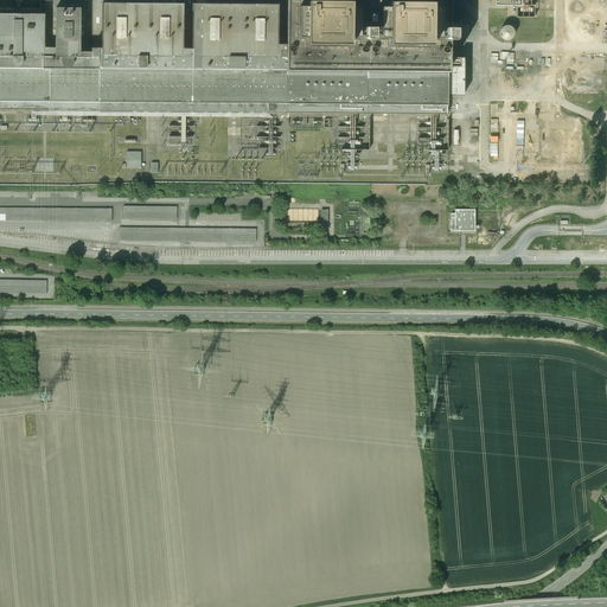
[(0,0),(0,11),(0,10),(0,109),(447,114),(447,95),(464,95),(464,57),(448,57),(448,39),(451,39),(453,37),(452,27),(448,27),(447,0),(0,0)]
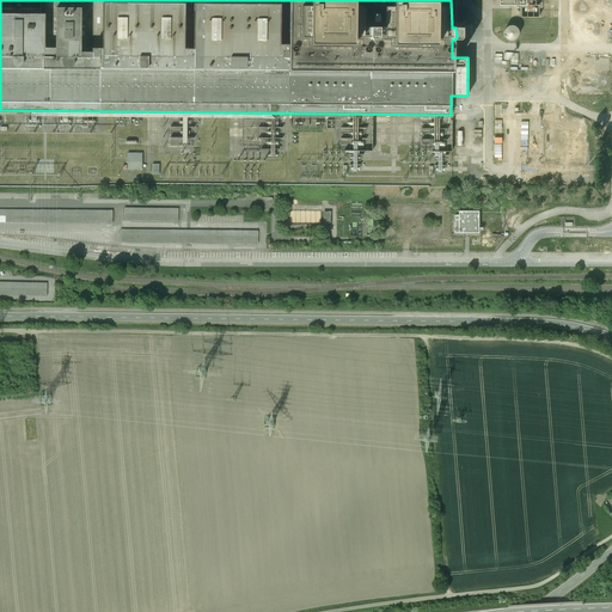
[(499,0),(500,6),(521,6),(521,17),(539,17),(539,5),(536,5),(534,0),(499,0)]
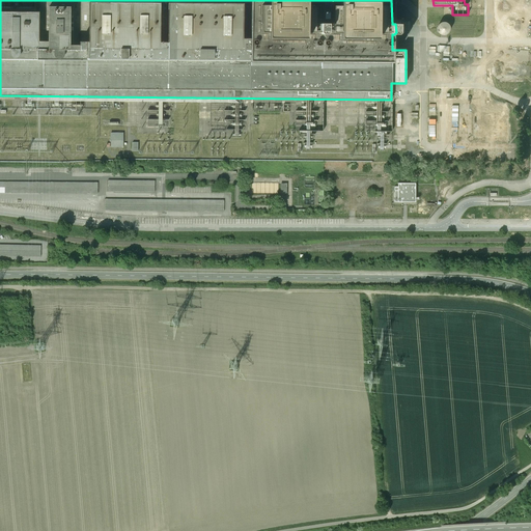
[(447,22),(435,22),(435,33),(446,33),(447,22)]
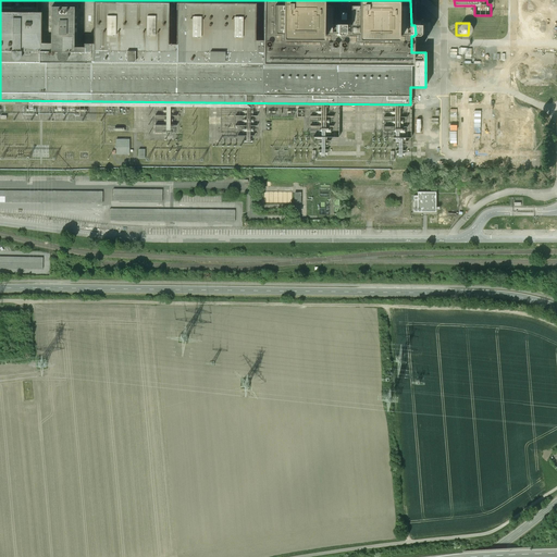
[(463,63),(470,63),(471,48),(459,47),(459,54),(463,54),(463,63)]
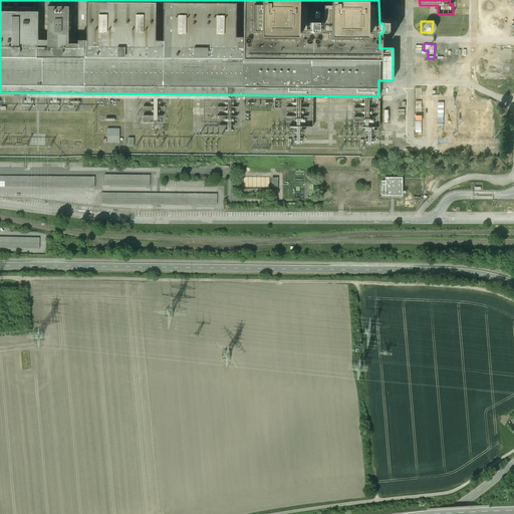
[(491,59),(511,59),(511,49),(491,48),(491,59)]
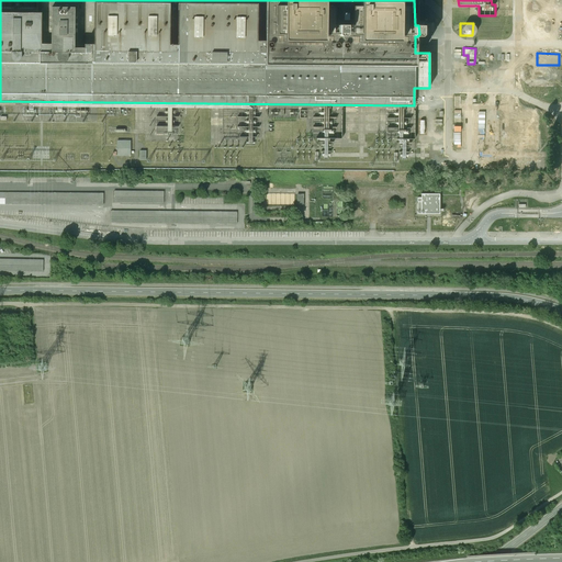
[(536,149),(536,110),(524,110),(524,128),(513,128),(513,110),(501,110),(501,149),(513,149),(513,138),(524,138),(524,149),(536,149)]
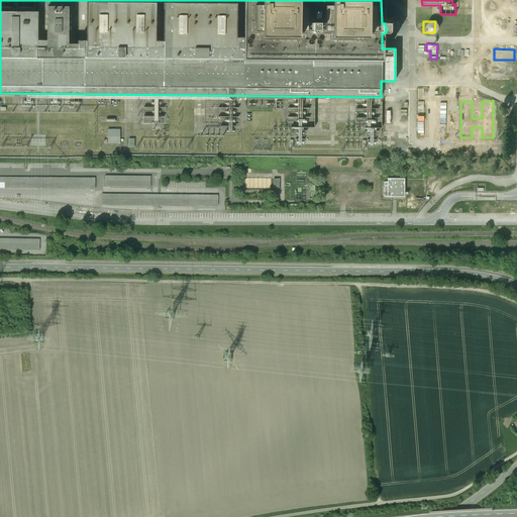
[(416,112),(416,124),(431,124),(431,112),(416,112)]
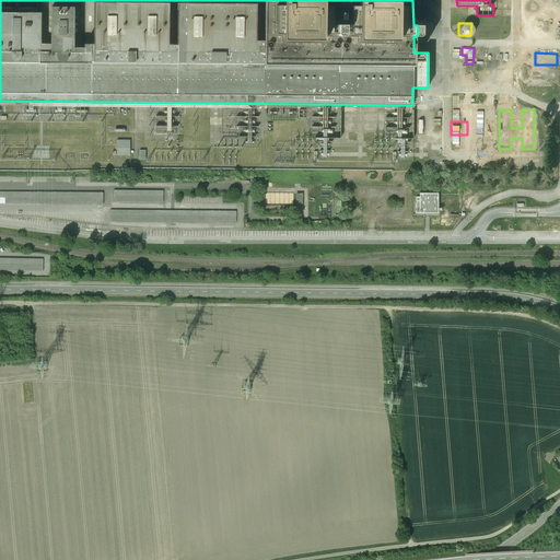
[(115,154),(130,155),(130,139),(116,139),(115,154)]
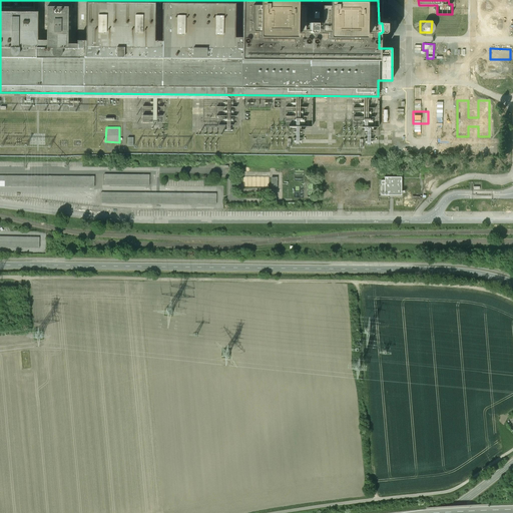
[(436,144),(436,153),(451,153),(451,144),(436,144)]
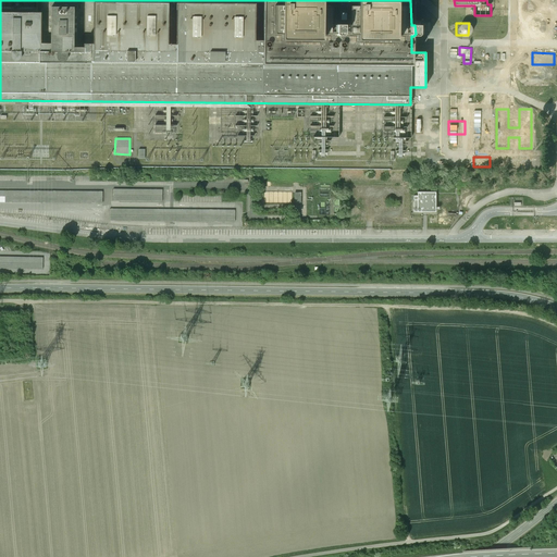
[(162,201),(162,188),(112,188),(112,201),(162,201)]
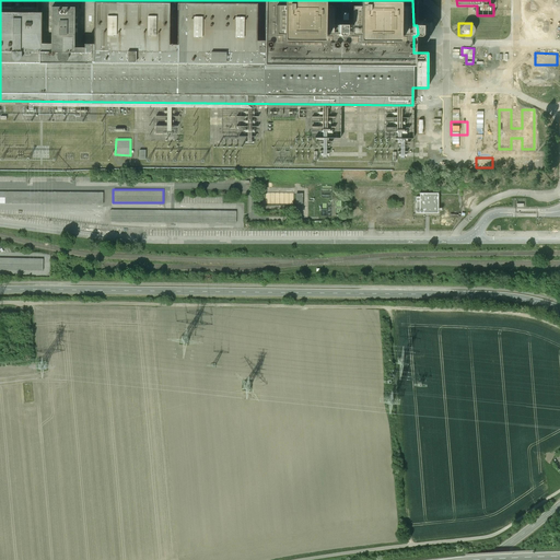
[(0,190),(0,202),(21,203),(23,201),(27,201),(28,208),(30,201),(32,200),(32,203),(34,206),(34,212),(36,212),(36,214),(46,211),(46,208),(44,206),(47,205),(47,200),(54,200),(53,202),(103,202),(103,191),(45,191),(45,194),(42,194),(42,198),(36,198),(34,200),(34,199),(30,199),(31,191),(0,190)]
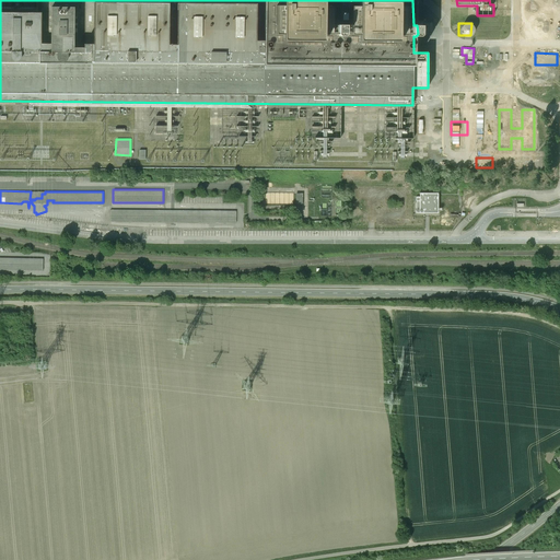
[(420,194),(420,213),(436,213),(438,194),(420,194)]
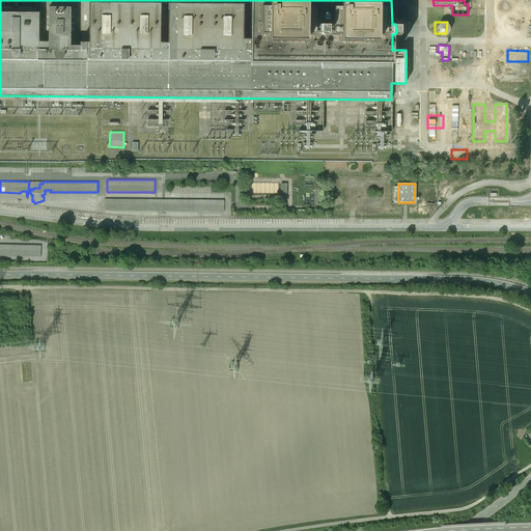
[(43,246),(0,245),(0,256),(42,257),(43,246)]
